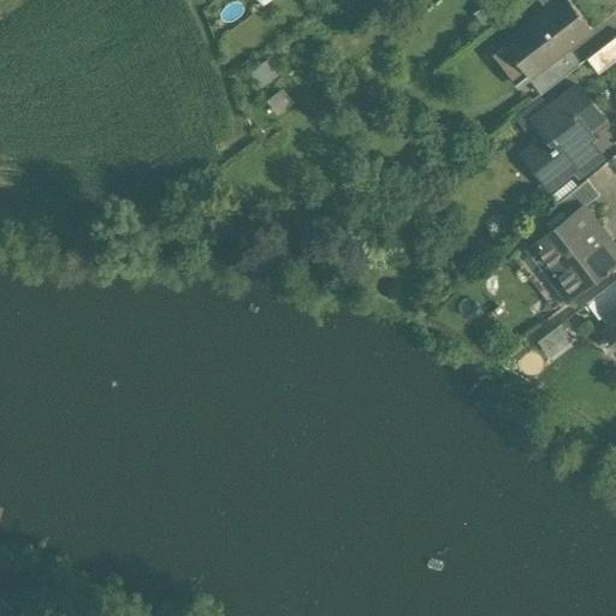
[(561,0),(549,10),(495,51),(520,83),(529,76),(568,46),(591,29),(569,0),(561,0)]
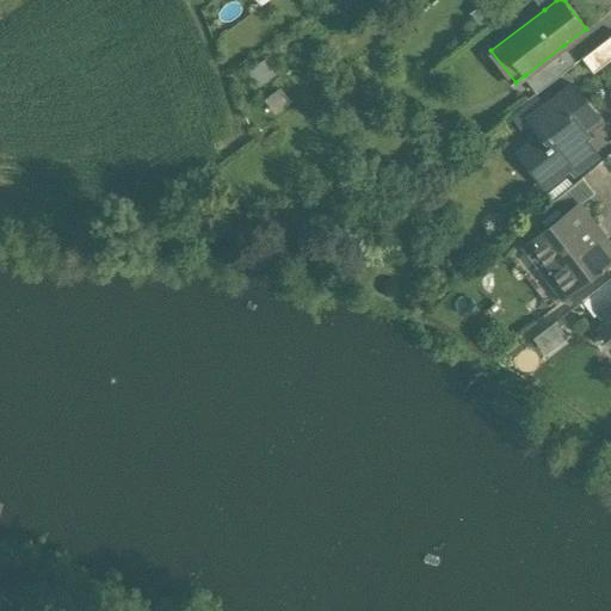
[(535,0),(544,10),(556,0),(535,0)]
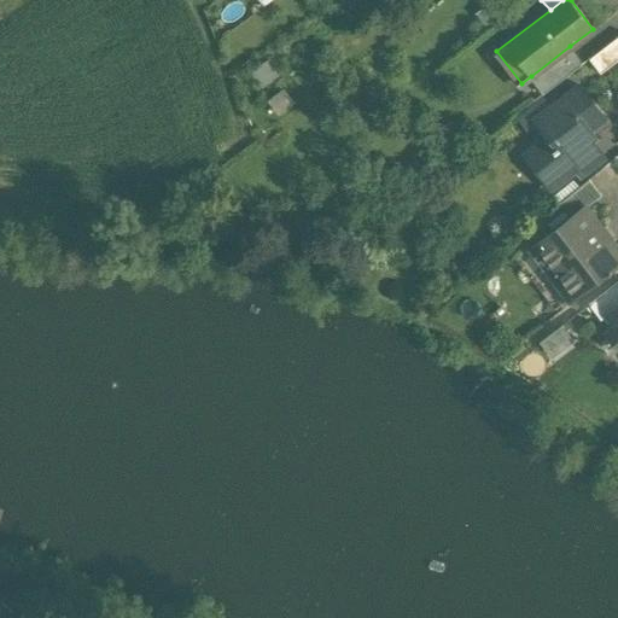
[(617,36),(590,58),(601,73),(617,59),(617,36)]
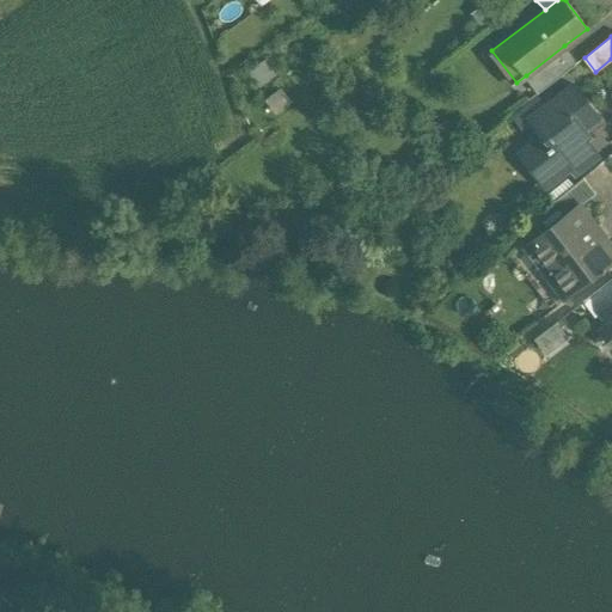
[(564,46),(526,75),(539,92),(577,63),(564,46)]
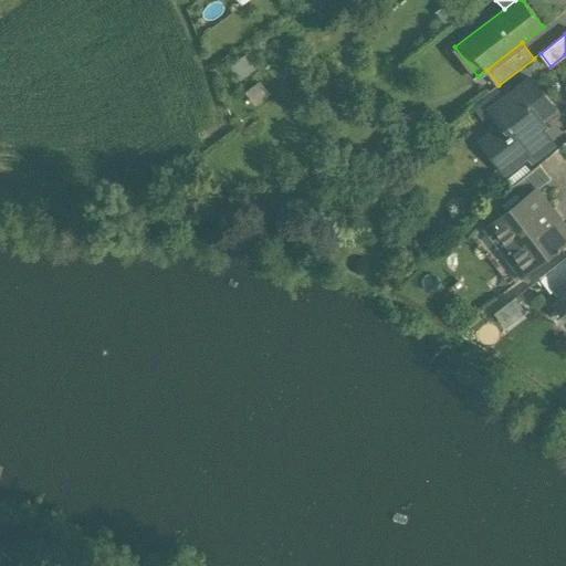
[(250,53),(231,61),(238,76),(257,69),(250,53)]
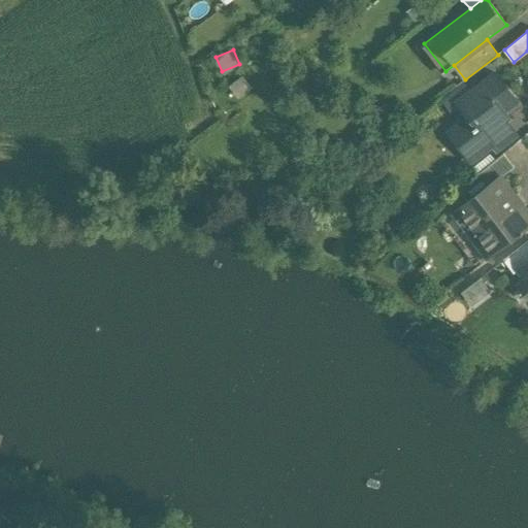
[(495,71),(457,101),(475,125),(456,140),(471,162),(493,145),(489,140),(509,124),(500,112),(517,100),(495,71)]
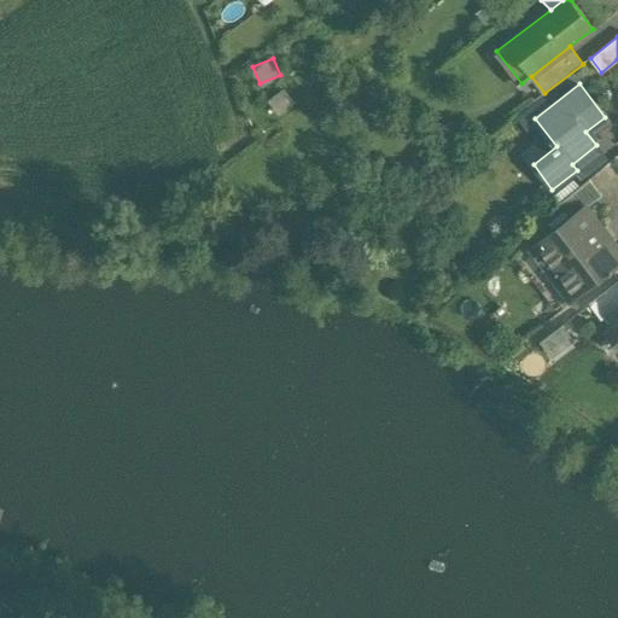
[(286,86),(269,98),(279,111),(295,99),(286,86)]
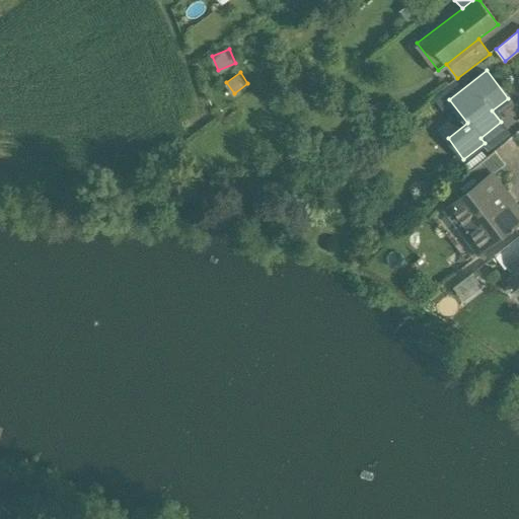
[(501,122),(480,138),(485,143),(488,148),(509,132),(501,122)]
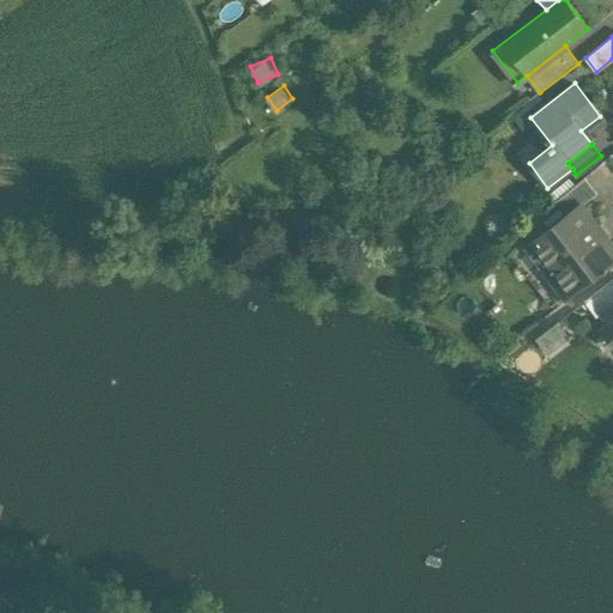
[(586,177),(556,200),(566,214),(581,204),(582,205),(598,193),(586,177)]
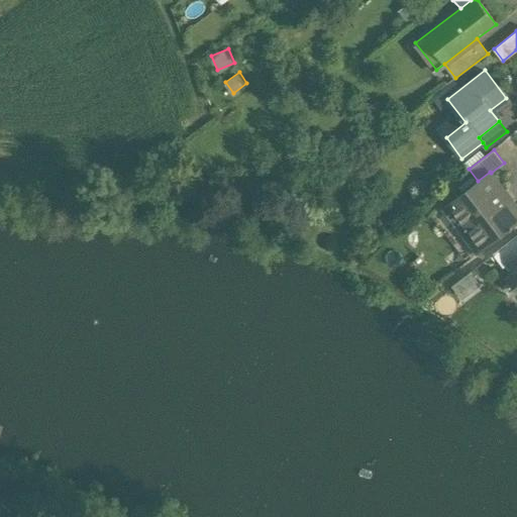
[(516,207),(491,173),(490,172),(478,181),(444,206),(460,225),(457,227),(476,251),(516,219),(516,207)]
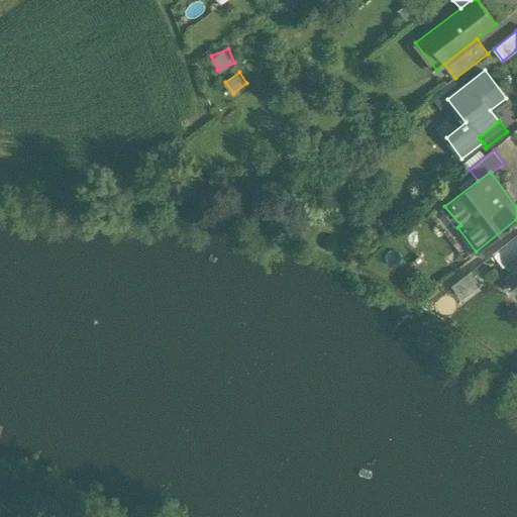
[(516,234),(493,253),(503,267),(509,262),(516,255),(516,234)]
